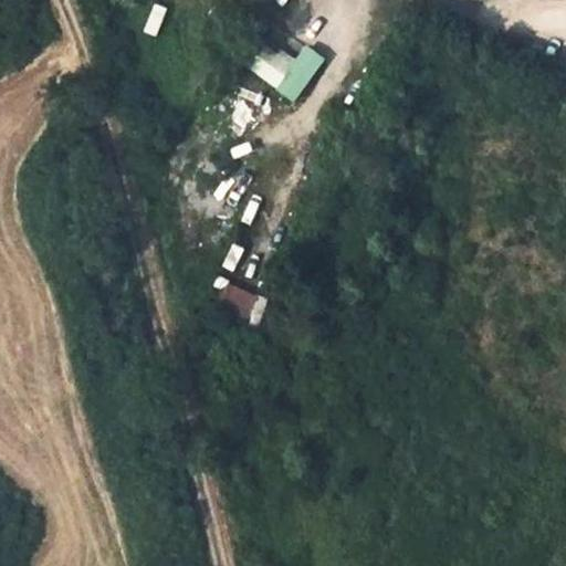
[(157,37),(166,7),(152,2),(143,32),(157,37)]
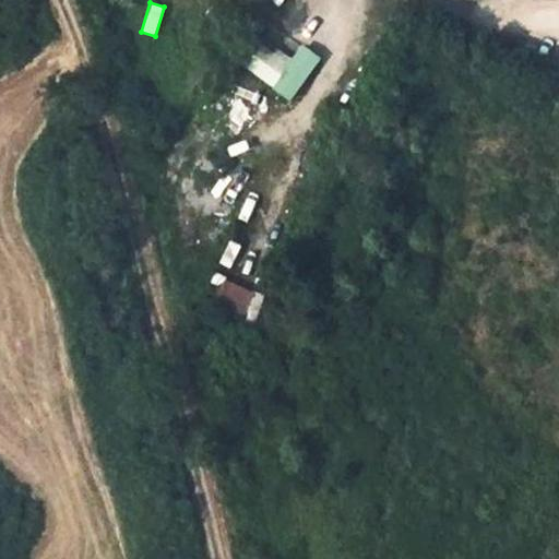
[(300,44),(289,59),(250,31),(230,58),(289,102),(321,59),(300,44)]
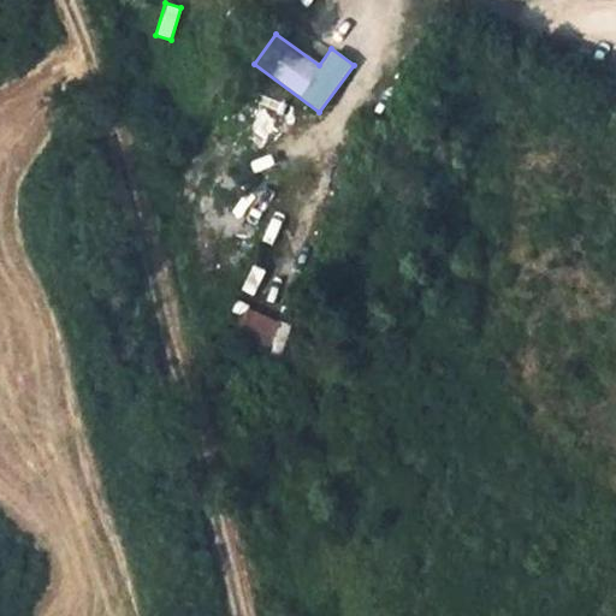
[(230,344),(268,357),(282,320),(242,307),(230,344)]
